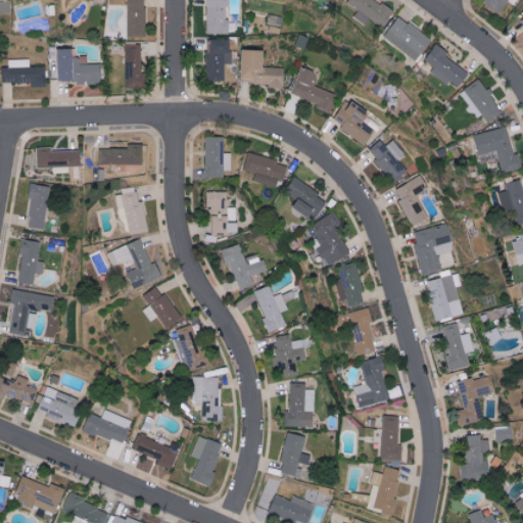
[(128,0),(129,37),(146,37),(145,0),(128,0)]
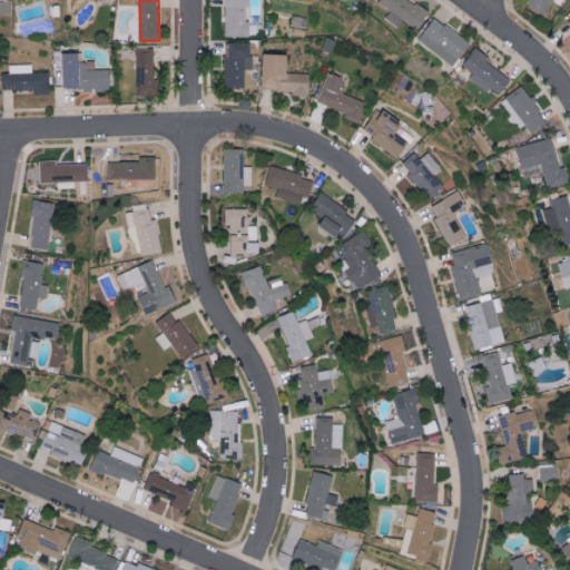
[(248,38),(249,8),(252,8),(252,0),(226,0),(226,38),(248,38)]
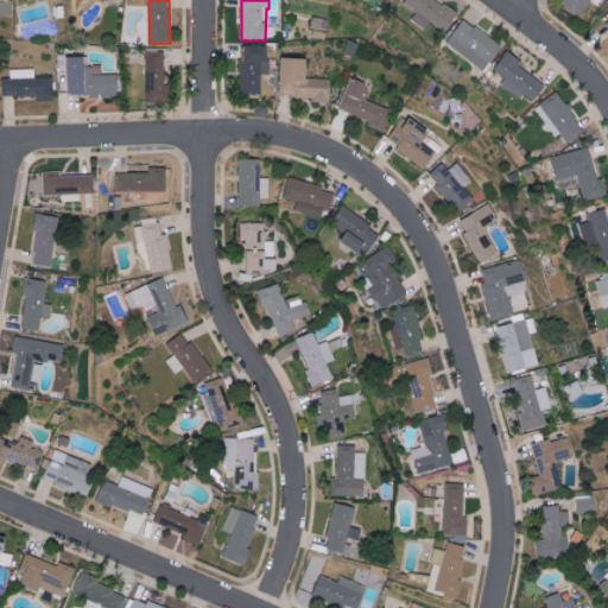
[(444,32),(457,16),(437,0),(407,0),(405,4),(418,13),(413,20),(426,30),(431,23),(444,32)]
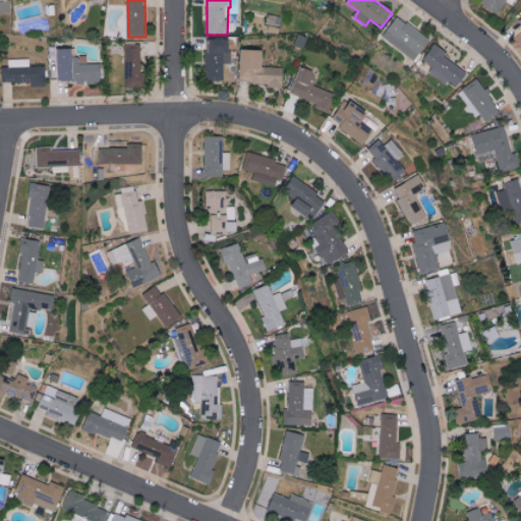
[(507,2),(513,5),(516,0),(484,0),(482,3),(499,14),(507,2)]
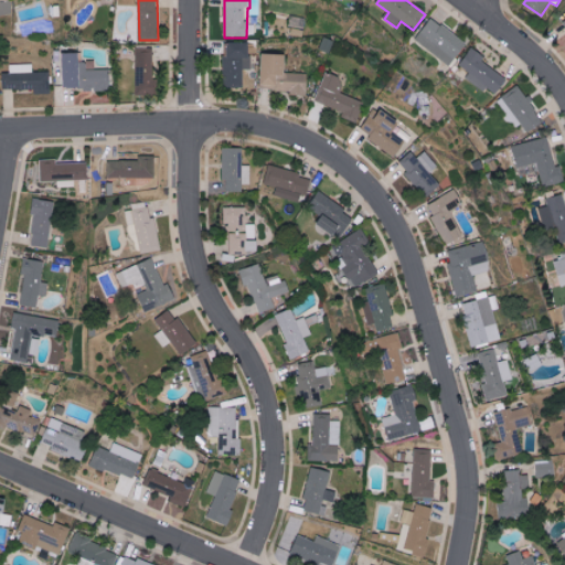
[(416,40),(450,66),(468,45),(434,18),(416,40)]
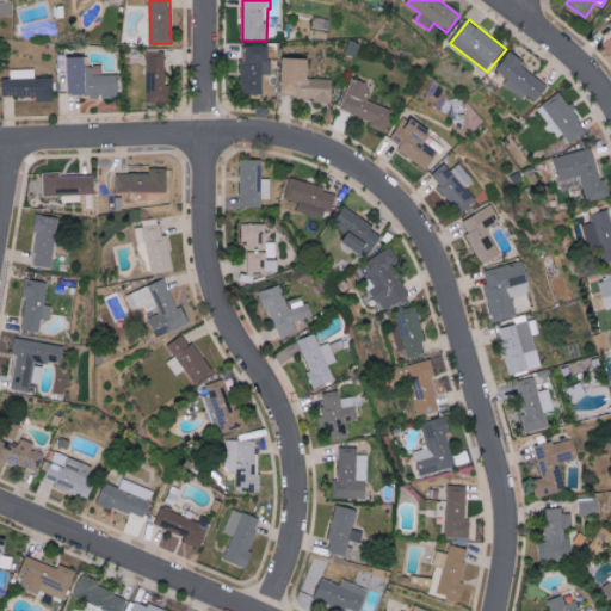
[(263,76),(271,75),(271,47),(244,47),(245,94),(263,94),(263,76)]
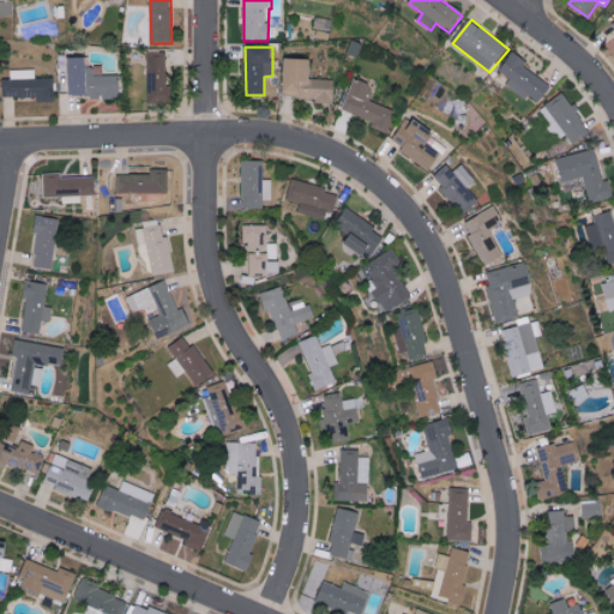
[(149,104),(168,104),(167,53),(148,53),(149,104)]
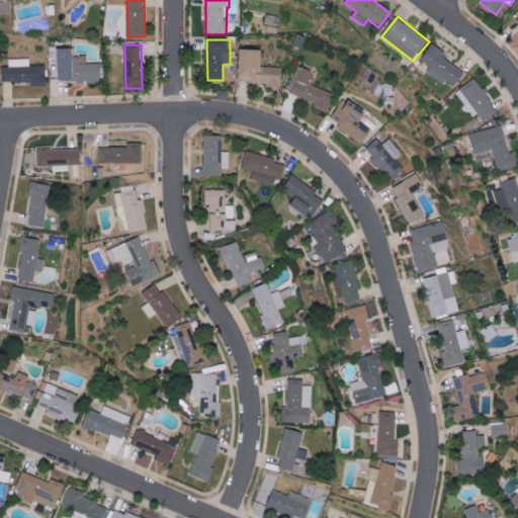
[(443,59),(446,53),(433,45),(423,61),(431,66),(428,71),(456,88),(466,71),(443,59)]
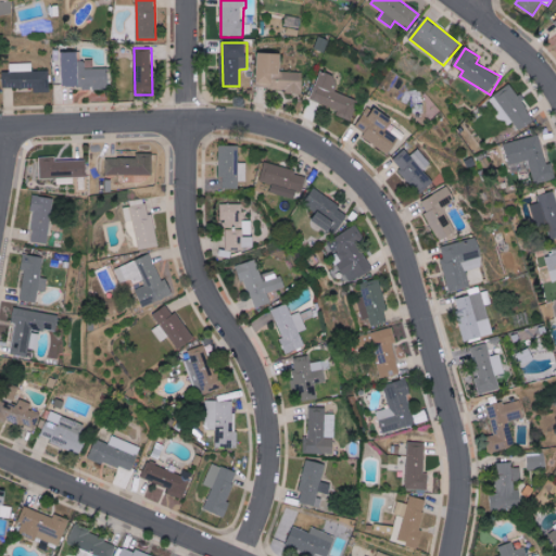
[(87,68),(87,61),(80,61),(79,52),(63,53),(63,89),(110,89),(110,68),(87,68)]
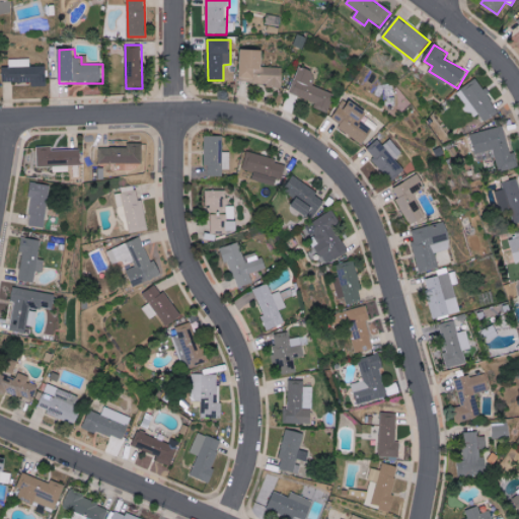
[(283,68),(264,67),(264,51),(241,50),(240,84),(282,86),(283,68)]
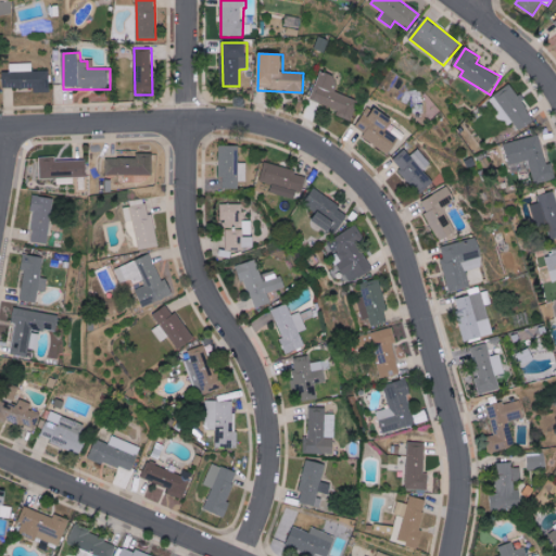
[(50,71),(33,72),(32,63),(10,63),(10,72),(2,73),(2,89),(34,89),(34,92),(51,92),(50,71)]
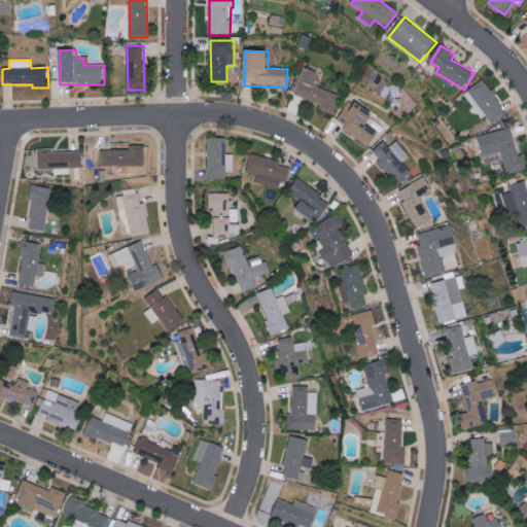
[(340,97),(316,86),(321,74),(306,68),(293,96),(332,112),(340,97)]
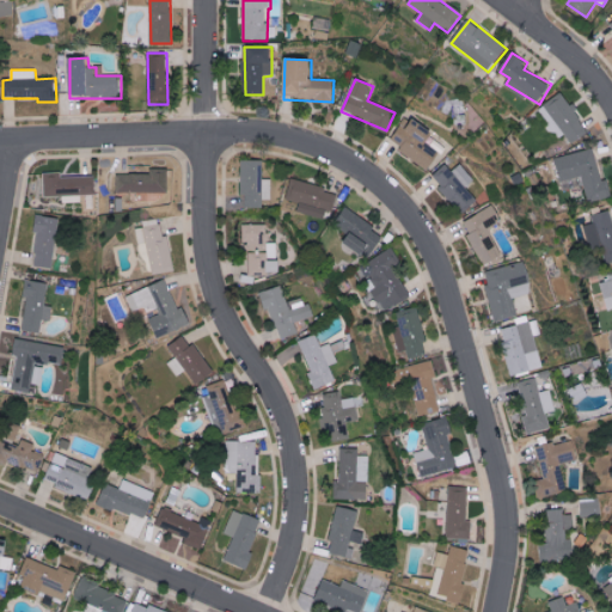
[(539,109),(558,138),(564,134),(571,145),(589,132),(571,104),(569,105),(562,93),(539,109)]
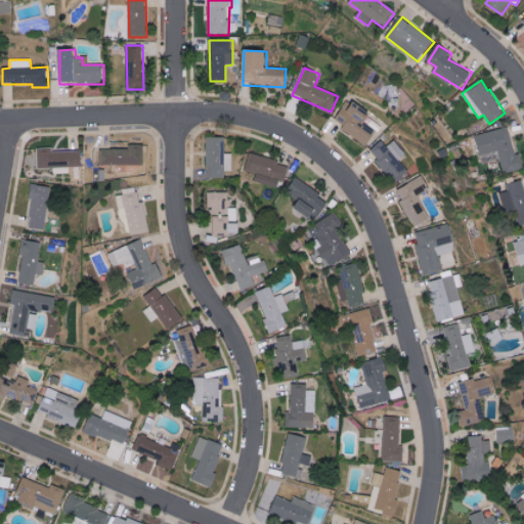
[(350,107),(345,104),(333,124),(367,144),(377,130),(365,123),(372,114),(353,102),(350,107)]
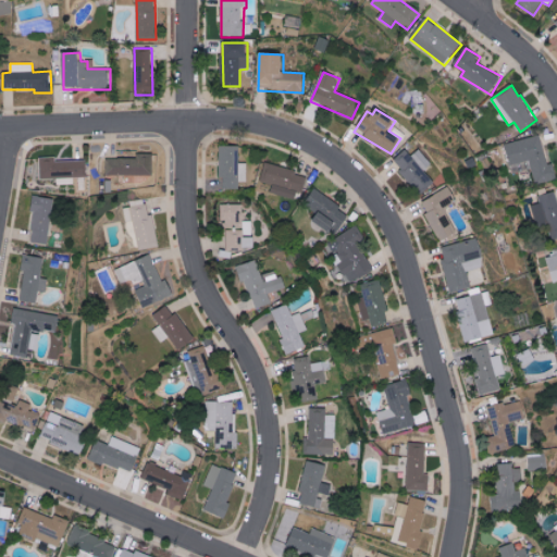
[(506,144),(510,166),(530,162),(534,184),(555,180),(552,163),(546,164),(541,136),(506,144)]
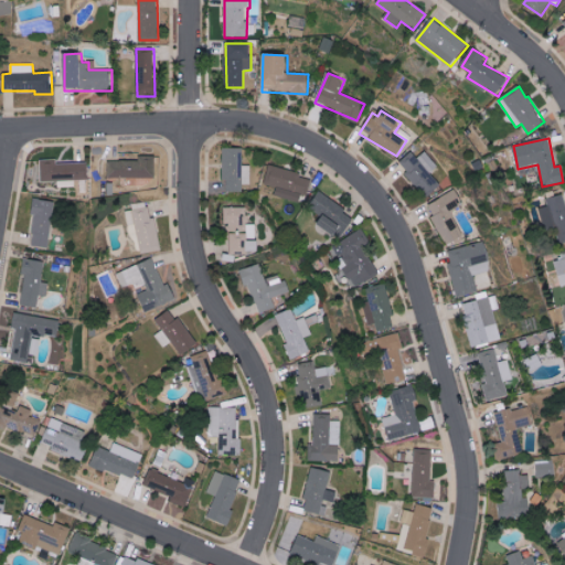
[(243,192),(243,184),(251,184),(251,166),(243,166),(243,148),(224,148),(224,192),(243,192)]
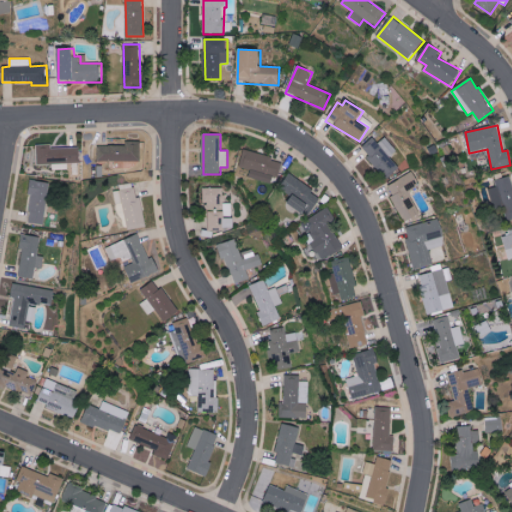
[(398,151),(386,137),(378,144),(373,137),(360,149),(387,179),(400,167),(391,157),(398,151)]
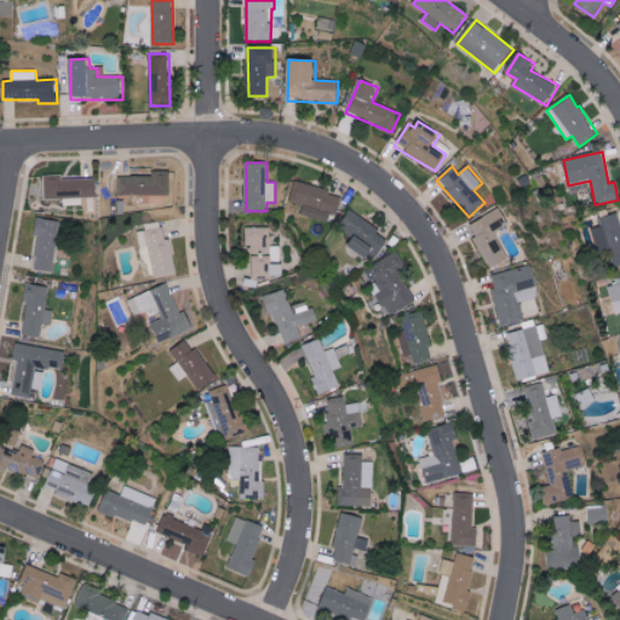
[(172,194),(171,171),(154,171),(154,176),(119,177),(119,195),(172,194)]
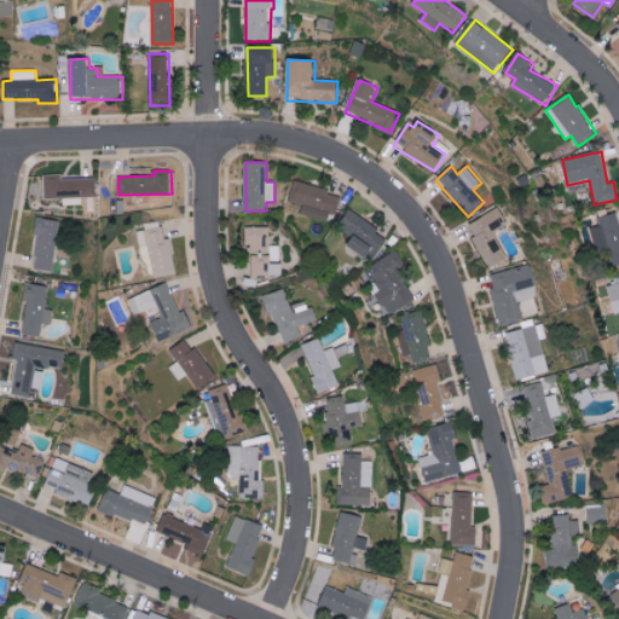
[(82,204),(82,197),(96,197),(94,178),(62,179),(62,174),(45,175),(46,200),(64,198),(64,204),(82,204)]
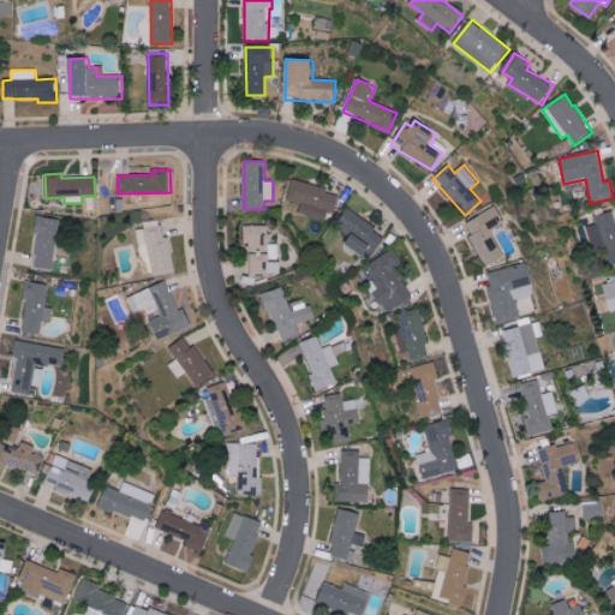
[(332,220),(336,193),(328,192),(329,187),(293,180),(288,201),(302,204),(300,214),(332,220)]
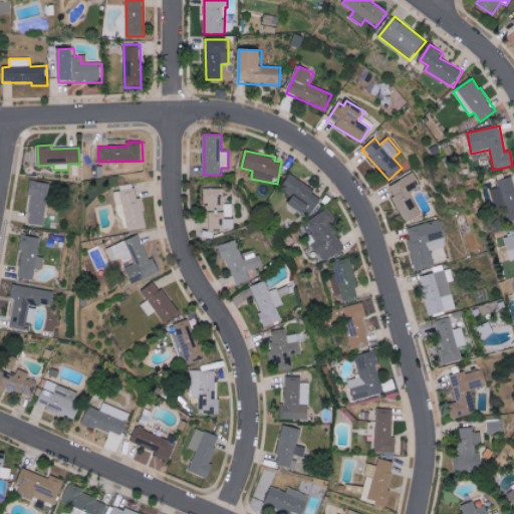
[(408,223),(423,214),(411,192),(423,186),(415,173),(389,188),(408,223)]
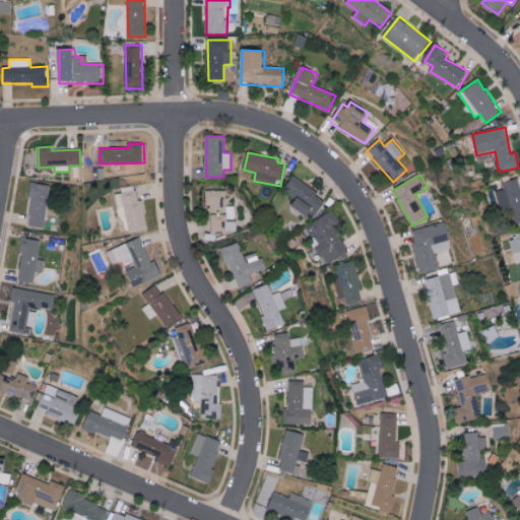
[(326,198),(293,177),(284,190),(297,198),(291,206),(313,219),(326,198)]
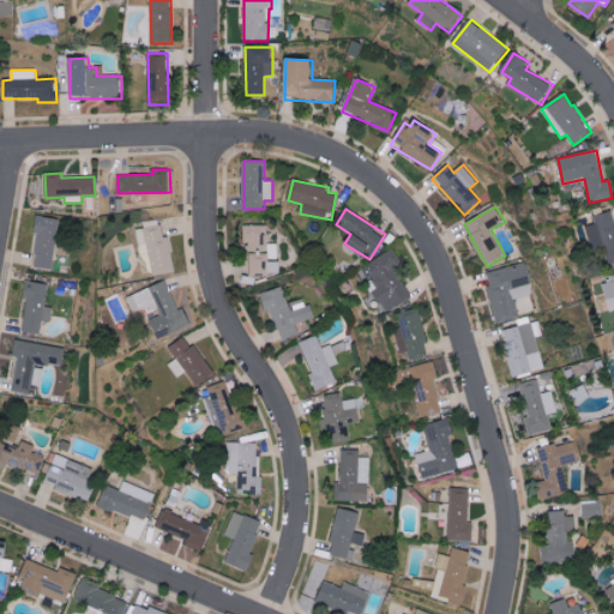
[(613,262),(613,214),(613,211),(595,216),(596,224),(588,226),(593,252),(605,250),(607,264),(613,262)]
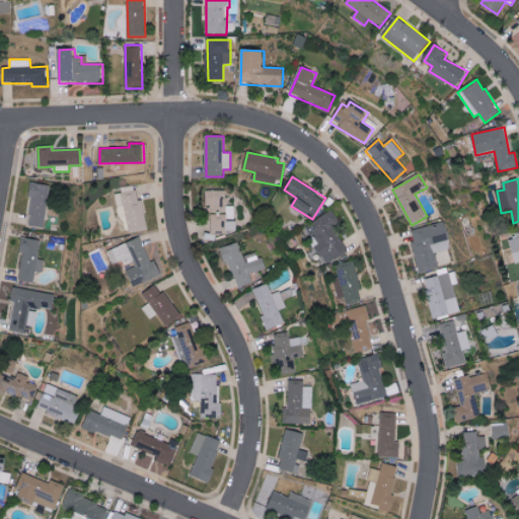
[(28,225),(46,227),(50,184),(32,182),(28,225)]
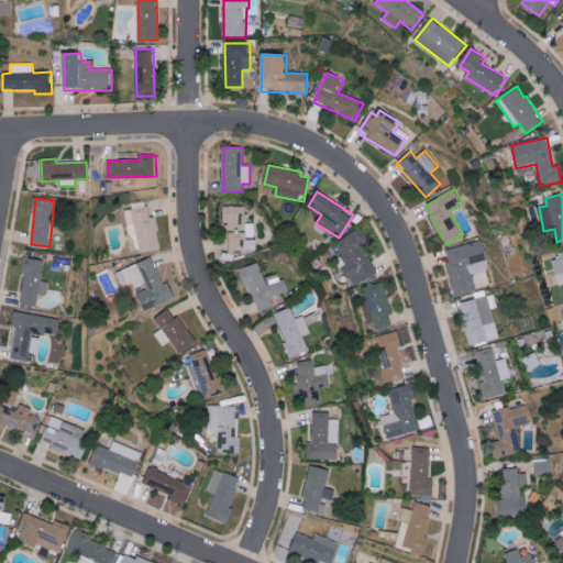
[(139,252),(159,250),(155,217),(148,218),(146,203),(124,206),(128,225),(135,224),(139,252)]
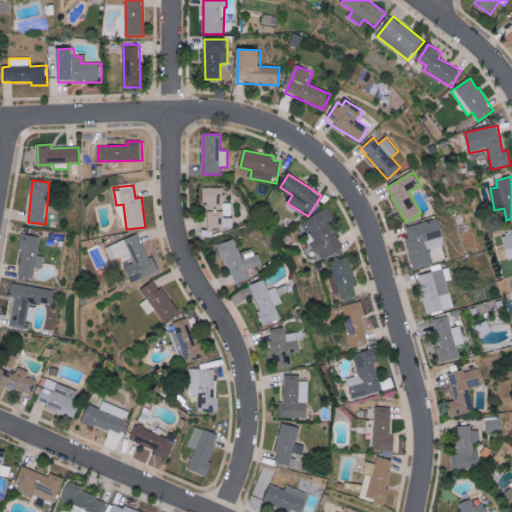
[(204,190),(205,229),(233,228),(232,203),(224,204),(224,189),(204,190)]
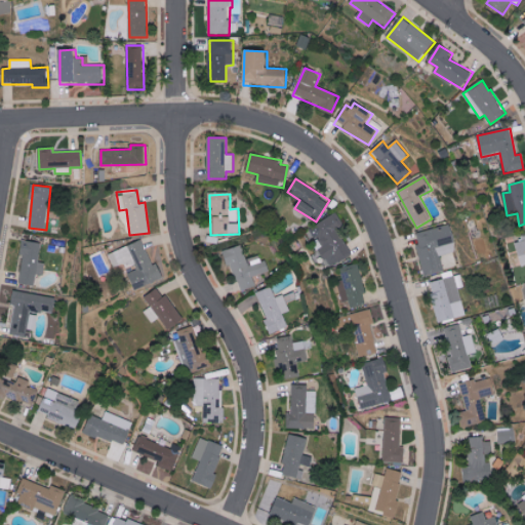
[(353,253),(337,230),(344,226),(335,212),(308,232),(331,268),(353,253)]
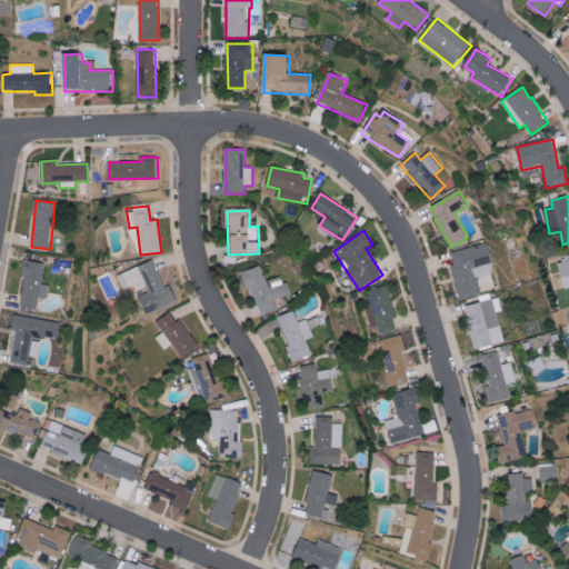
[(449,252),(460,299),(481,293),(477,277),(496,272),(488,242),(449,252)]
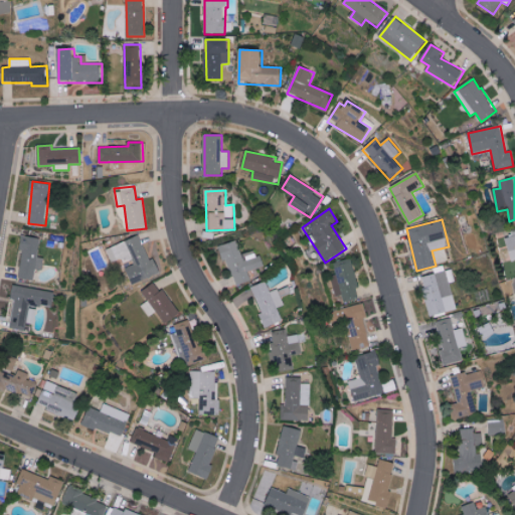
[(510,260),(514,259),(514,232),(505,234),(510,260)]
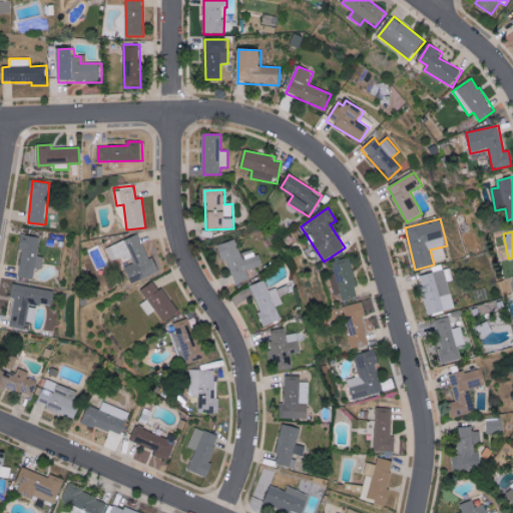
[(43,269),(45,257),(38,255),(41,237),(24,234),(18,277),(34,279),(36,268),(43,269)]
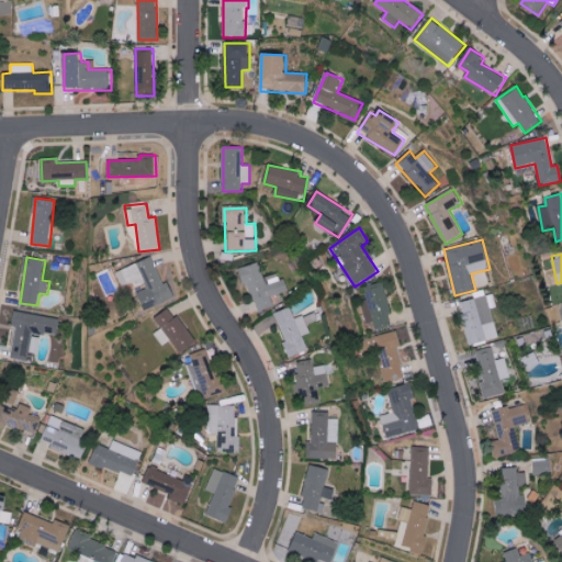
[(116,271),(122,285),(134,281),(137,289),(145,310),(176,298),(169,281),(164,284),(153,257),(116,271)]
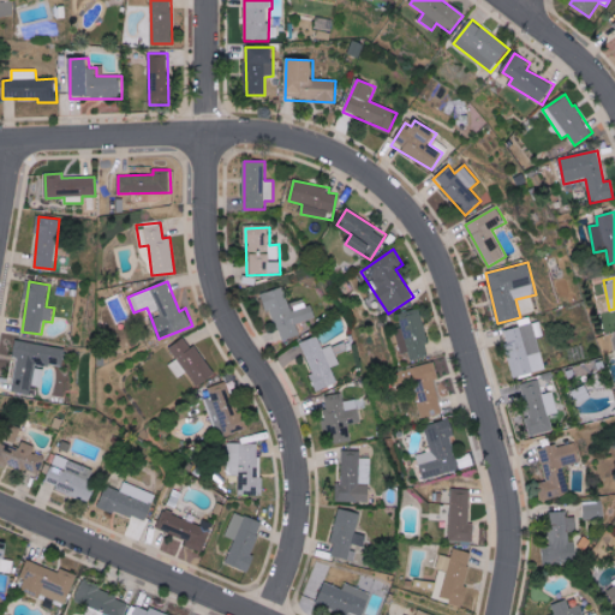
[(296,324),(314,318),(308,299),(288,305),(282,286),(263,292),(280,342),(299,335),(296,324)]
